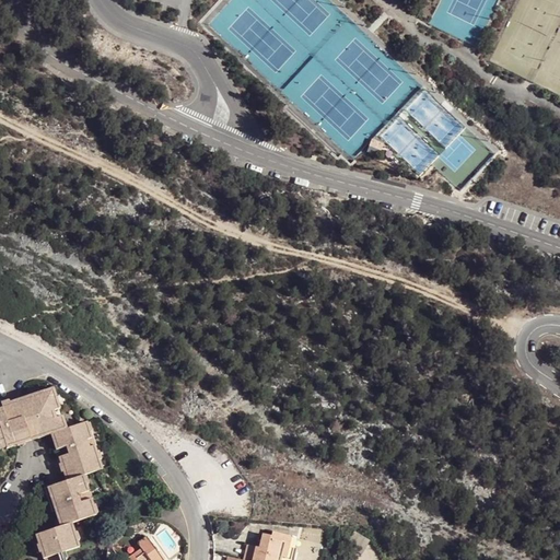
[(54,389),(49,391),(54,401),(49,403),(53,412),(60,409),(54,389)]
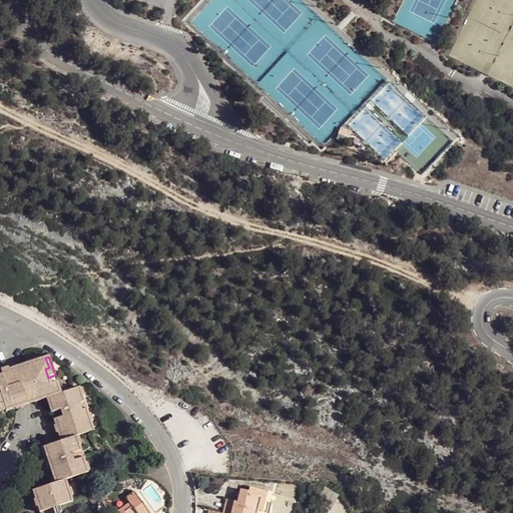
[(0,407),(4,406),(5,411),(6,410),(6,411),(13,409),(12,405),(20,402),(22,406),(24,405),(46,398),(51,413),(60,410),(62,417),(53,420),(60,441),(43,447),(48,462),(55,460),(57,467),(50,469),(55,483),(65,480),(84,474),(81,465),(85,464),(83,458),(74,461),(72,455),(81,452),(79,445),(75,446),(72,438),(76,436),(94,431),(91,422),(87,424),(84,415),(88,414),(86,408),(81,410),(79,403),(84,402),(82,395),(78,396),(76,389),(60,394),(56,395),(52,383),(50,384),(48,378),(45,369),(49,368),(45,358),(16,367),(17,370),(12,371),(9,372),(2,374),(0,374),(0,407)]
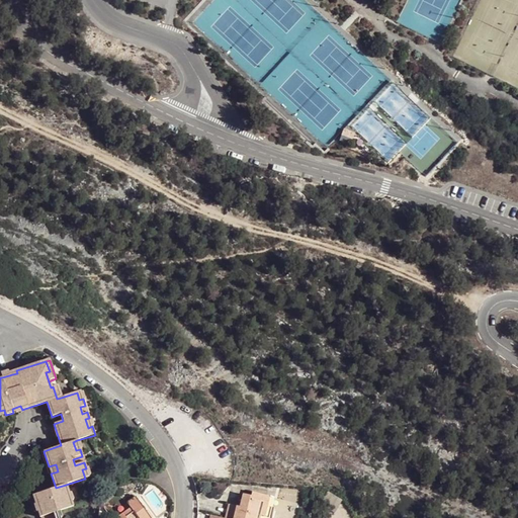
[(84,462),(82,456),(73,459),(75,465),(84,462)]
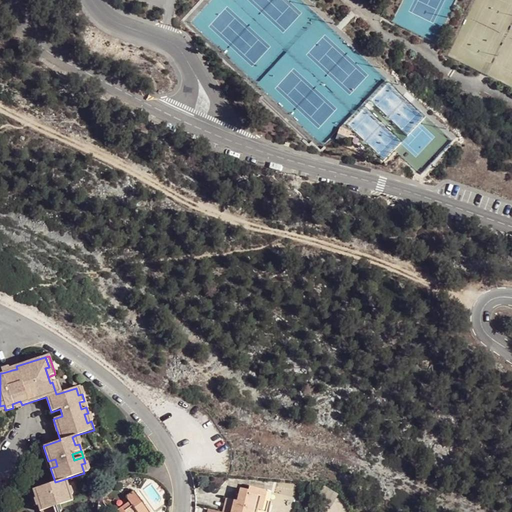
[(48,461),(50,468),(57,466),(55,459),(48,461)]
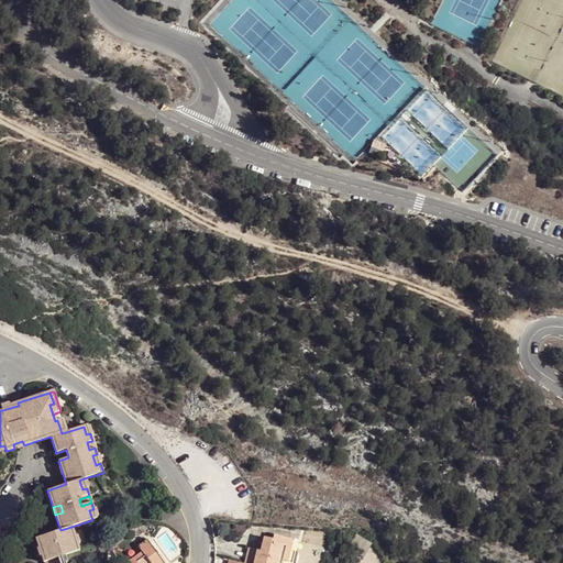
[(75,537),(72,527),(61,530),(35,539),(39,549),(43,547),(46,554),(42,556),(44,562),(46,562),(50,561),(51,562),(65,562),(67,562),(65,555),(79,551),(77,544),(73,545),(70,538),(75,537)]
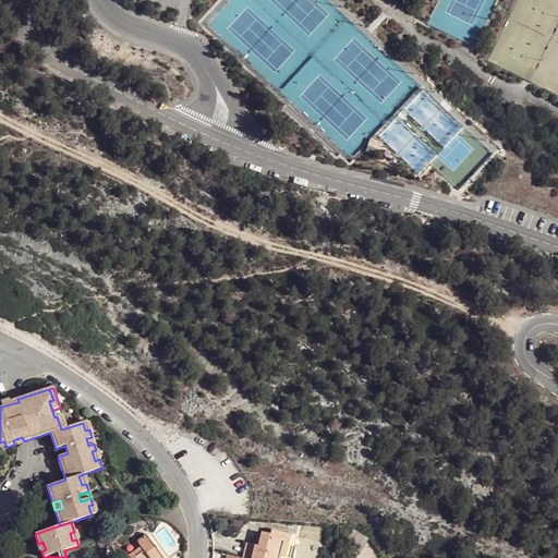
[(286,557),(290,535),(271,530),(271,535),(262,533),(258,547),(255,546),(252,557),(238,557),(228,555),(227,557),(279,557),(280,555),(286,557)]
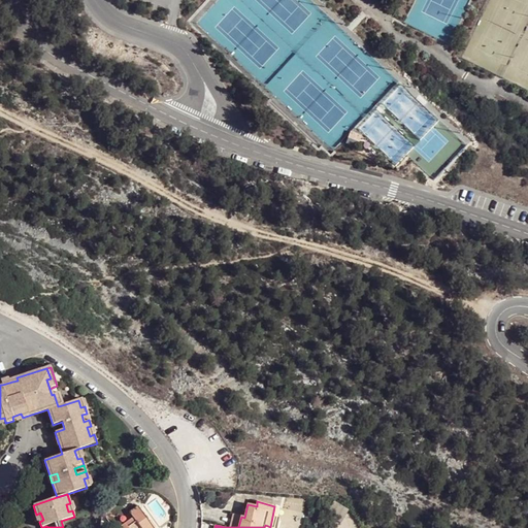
[(153,527),(138,506),(129,513),(133,520),(126,525),(121,527),(153,527)]
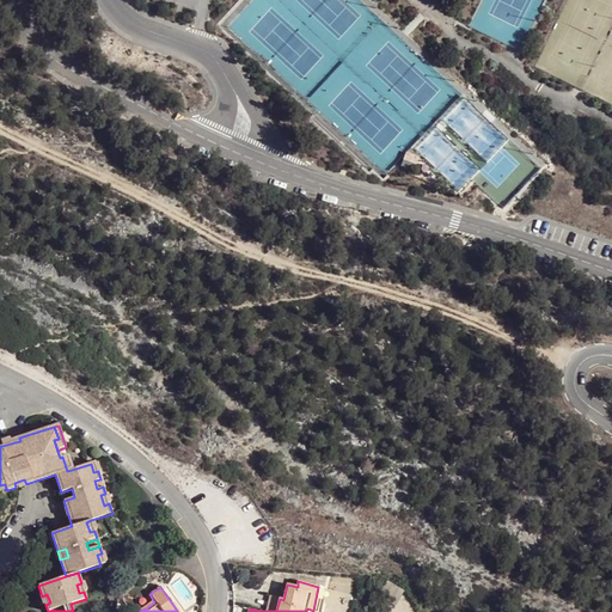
[(319,611),(325,588),(318,587),(313,611),(307,609),(306,611),(319,611)]
